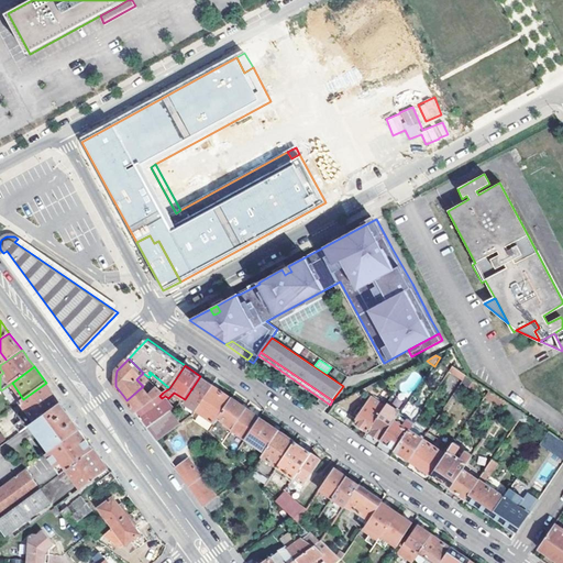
[(451,366),(448,372),(462,381),(465,374),(451,366)]
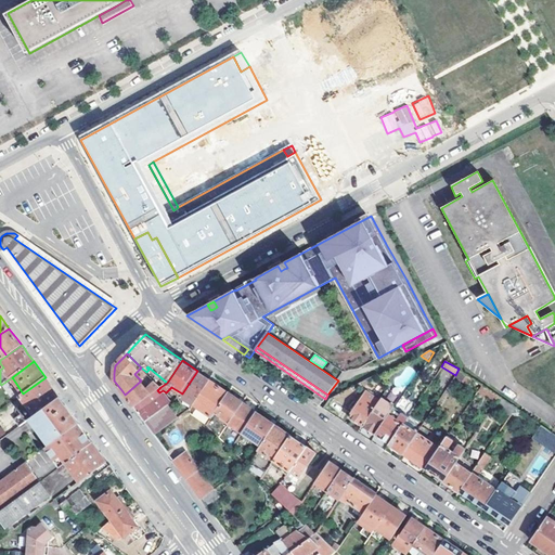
[(462,370),(457,376),(479,392),(483,385),(462,370)]
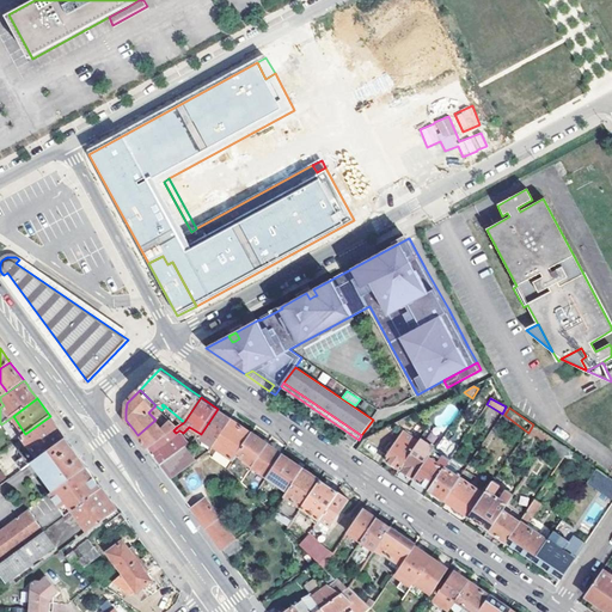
[(201,434),(199,436),(214,446),(233,418),(218,409),(201,434)]
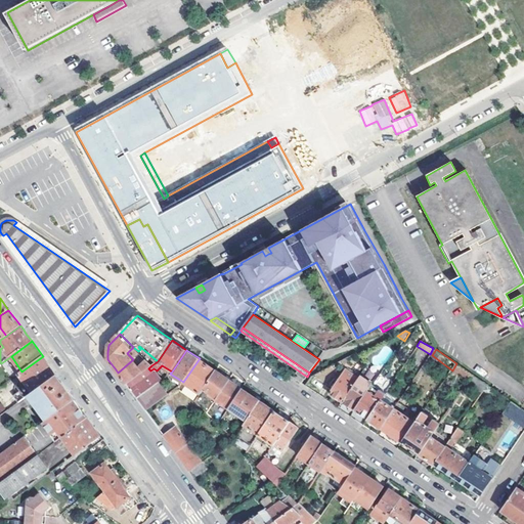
[(16,386),(26,398),(30,395),(56,375),(51,367),(43,356),(22,372),(19,374),(24,381),(16,386)]
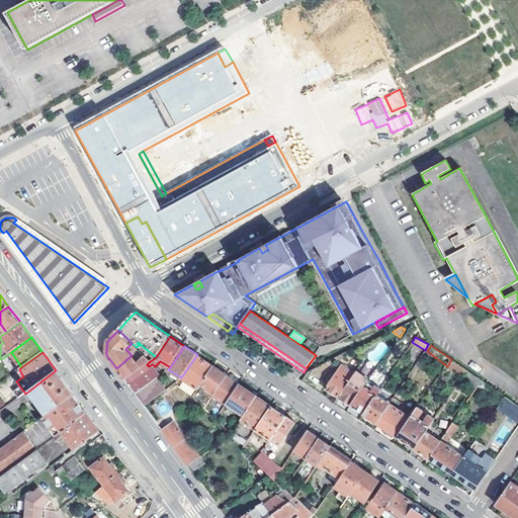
[(197,354),(181,377),(199,390),(202,384),(214,366),(197,354)]
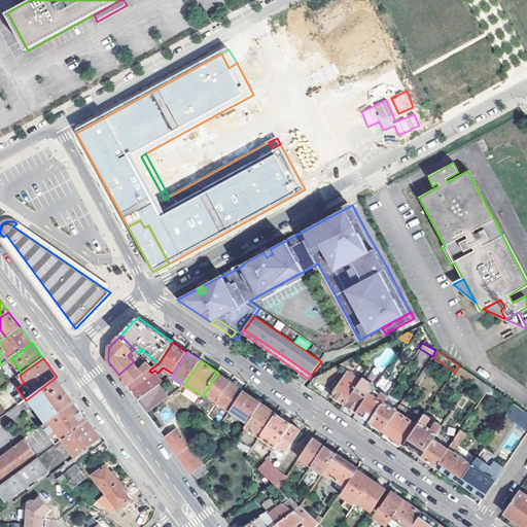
[(134,361),(118,375),(126,385),(128,387),(149,371),(152,367),(145,361),(144,362),(146,364),(141,370),(134,361)]
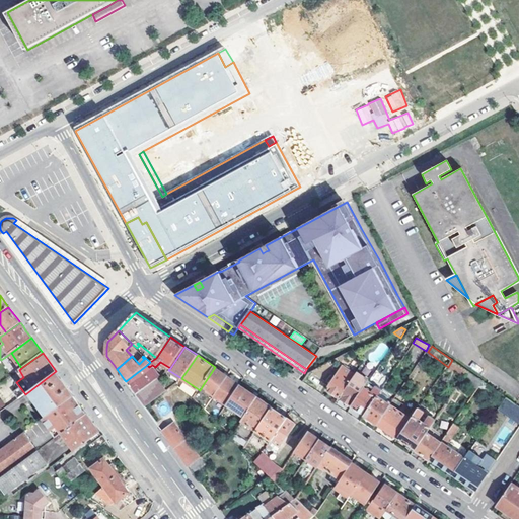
[(452,360),(448,367),(465,378),(470,372),(452,360)]
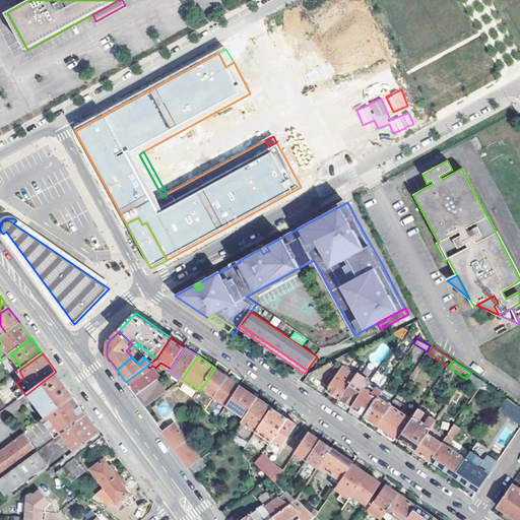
[(147,366),(126,382),(131,389),(136,396),(158,380),(161,377),(152,366),(149,368),(147,366)]
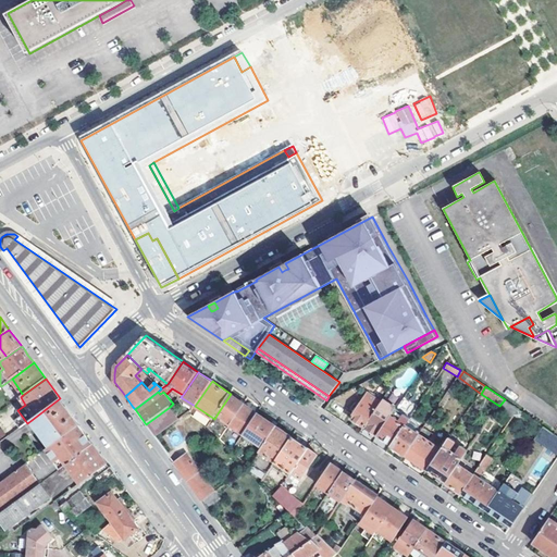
[(223,420),(231,425),(232,424),(245,404),(231,394),(218,413),(224,418),(223,420)]
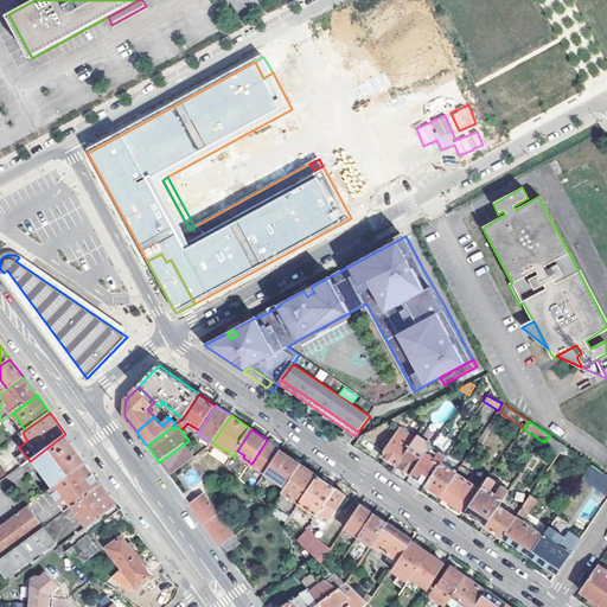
[(414,440),(398,429),(381,455),(397,466),(414,440)]
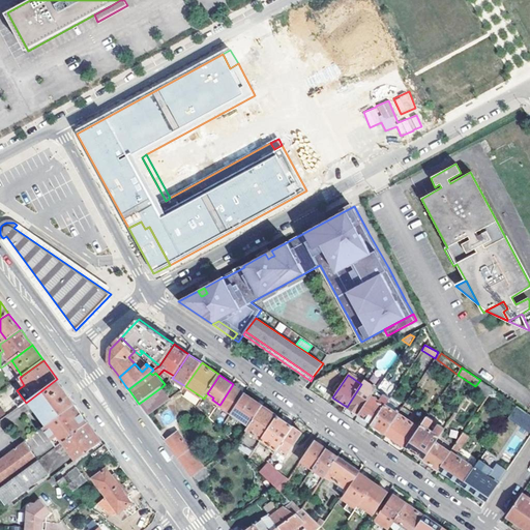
[(384,378),(378,387),(388,393),(394,385),(384,378)]
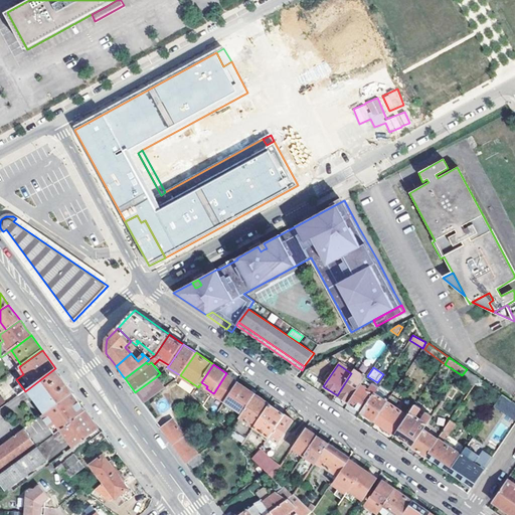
[(29,388),(47,412),(73,394),(67,385),(61,377),(55,368),(29,388)]
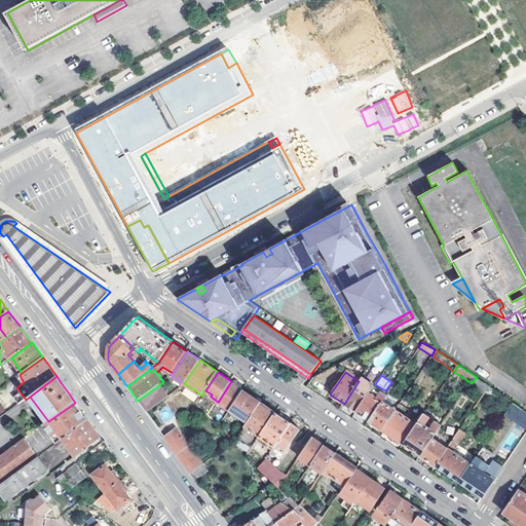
[(374,386),(362,378),(359,381),(344,404),(357,412),(374,386)]
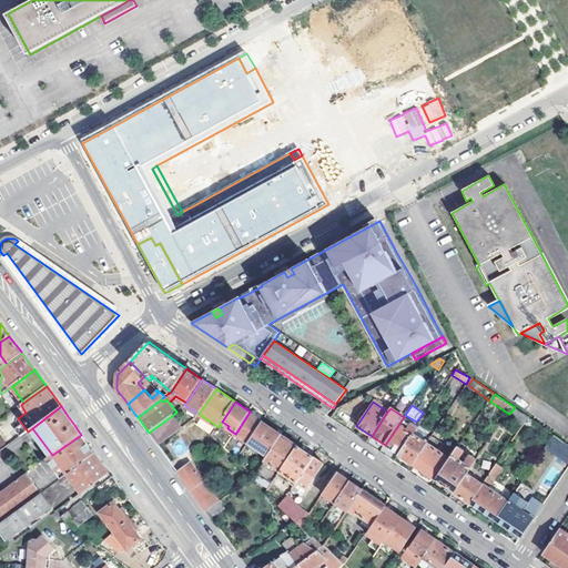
[(250,443),(264,422),(250,412),(236,433),(243,438),(232,455),(237,460),(250,443)]
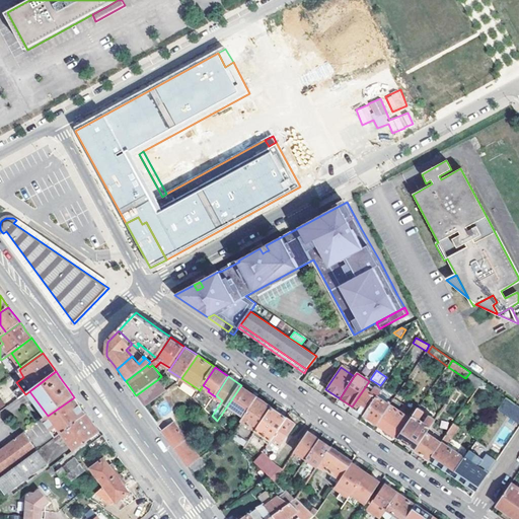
[(136,395),(145,408),(167,391),(158,379),(136,395)]
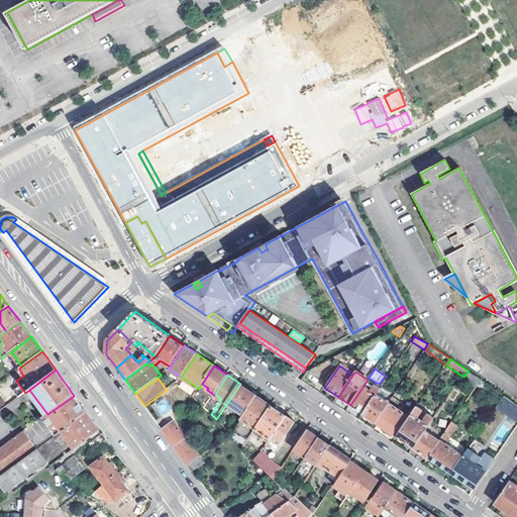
[(381,389),(368,380),(350,405),(364,414),(377,394),(381,389)]
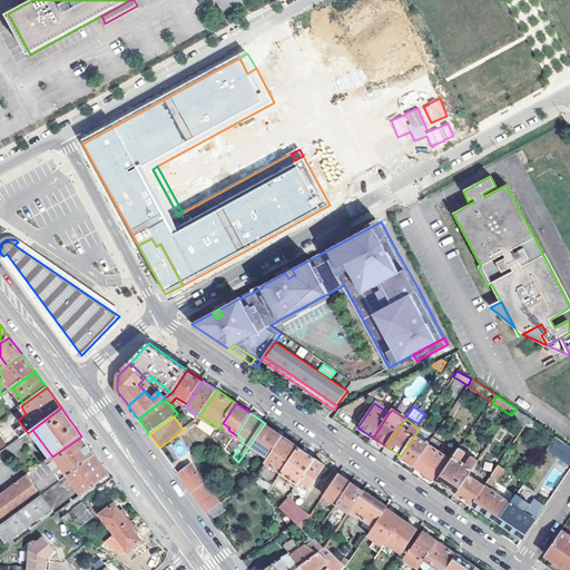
[(251,444),(269,458),(285,435),(265,423),(251,444)]
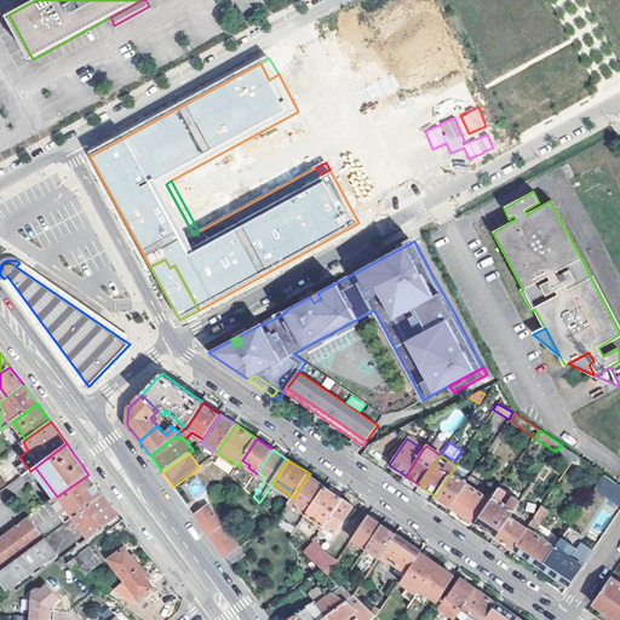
[(452,472),(436,497),(451,506),(468,482),(465,480),(464,481),(452,472)]
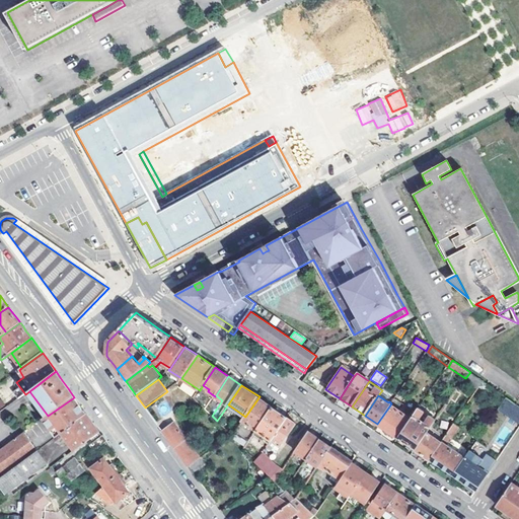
[(245,417),(237,429),(251,438),(254,435),(274,406),(260,396),(245,417)]
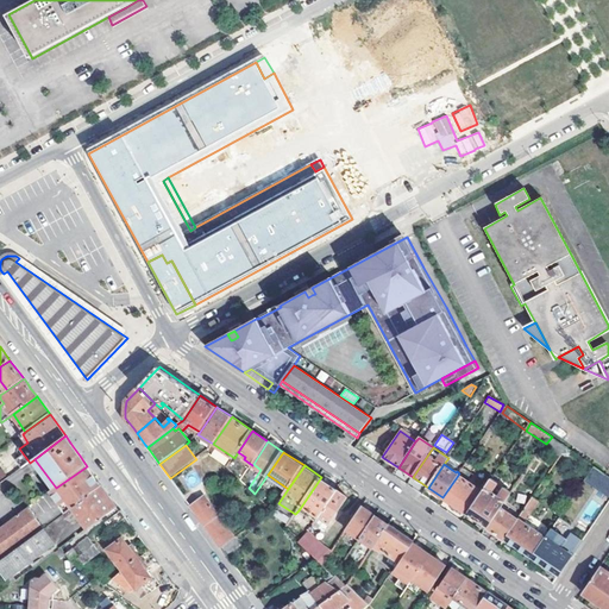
[(22,466),(8,477),(13,484),(26,473),(22,466)]
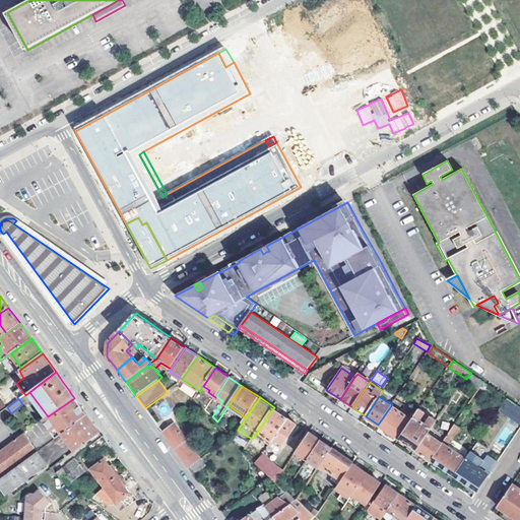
[(44,419),(56,439),(62,434),(87,415),(83,409),(74,398),(48,416),(44,419)]
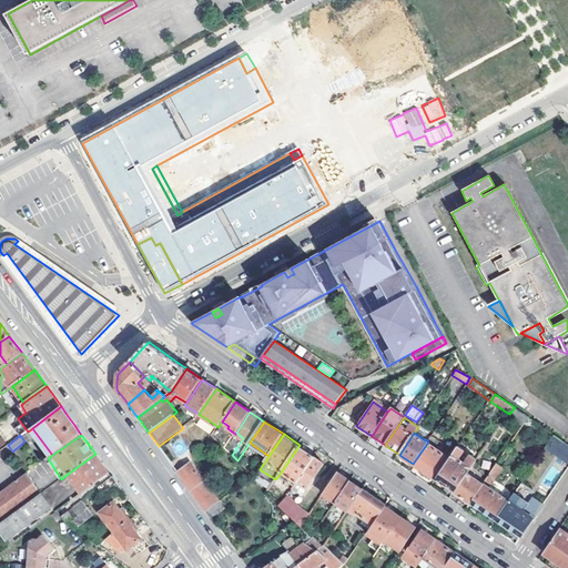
[(443,443),(432,436),(428,442),(413,464),(436,479),(450,458),(438,449),(443,443)]
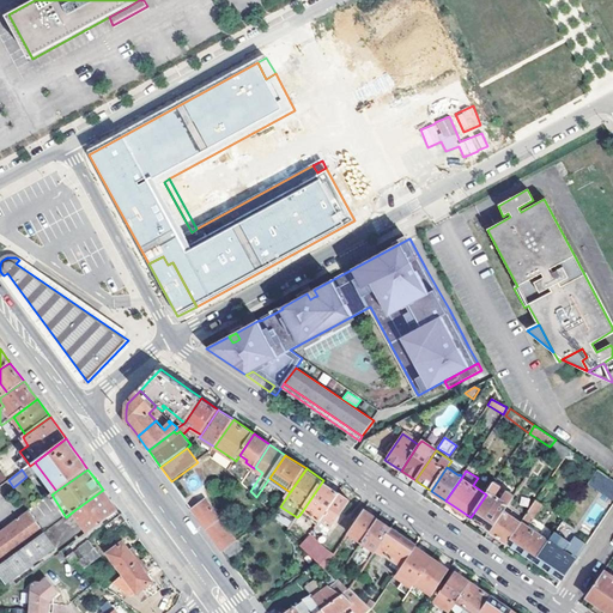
[(598,471),(588,484),(612,501),(612,480),(607,477),(598,471)]
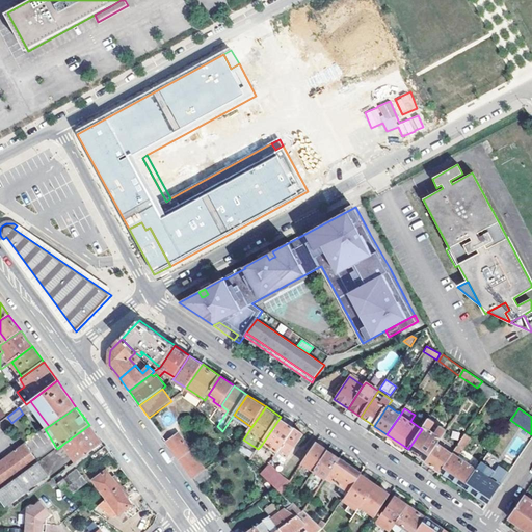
[(261,446),(276,456),(280,451),(295,427),(281,417),(261,446)]
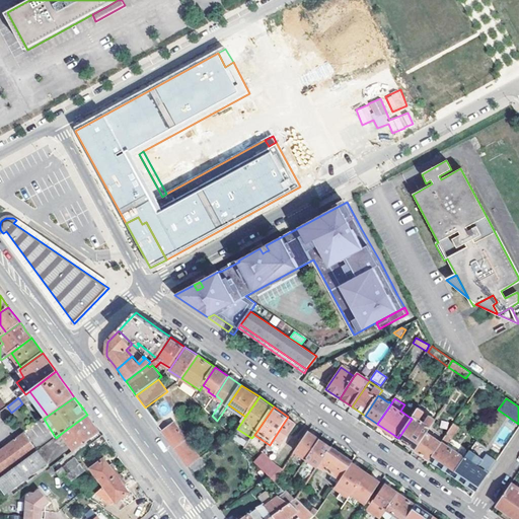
[(412,419),(398,438),(415,450),(427,433),(436,420),(431,416),(426,424),(420,420),(422,418),(426,412),(419,408),(412,419)]
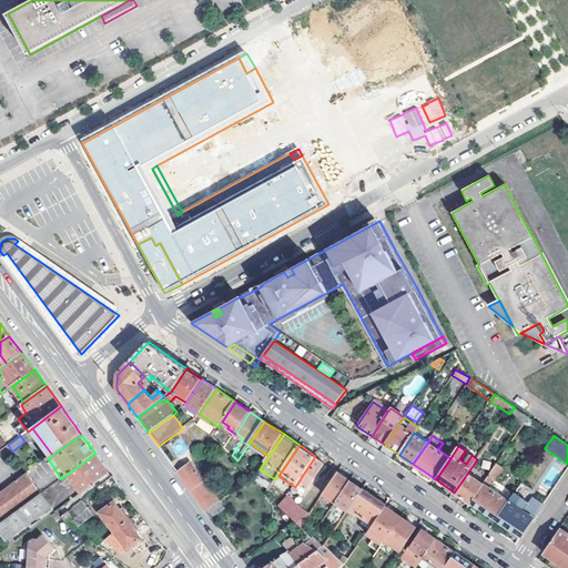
[(68,474),(82,493),(105,476),(110,473),(105,466),(95,454),(68,474)]
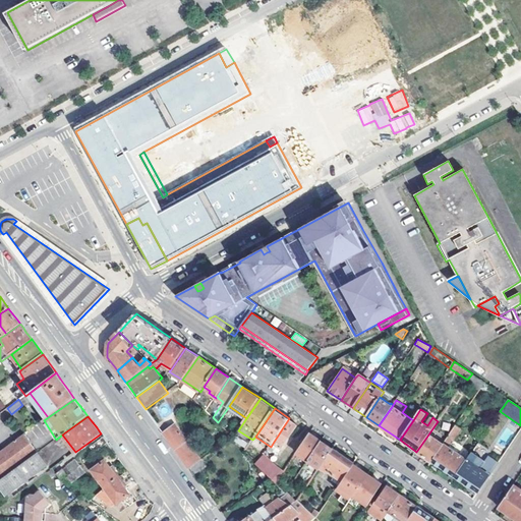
[(274,442),(283,449),(299,425),(289,418),(274,442)]
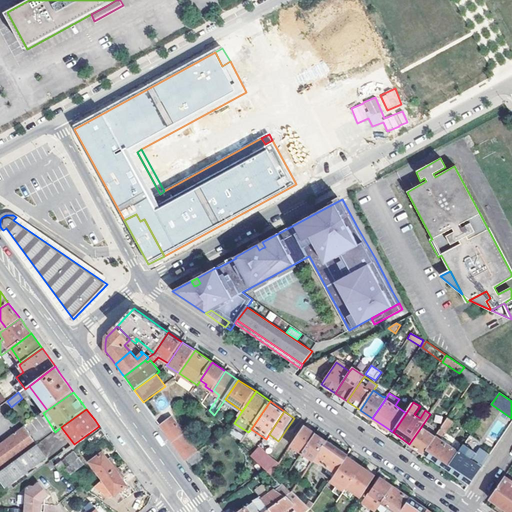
[(172,417),(161,425),(182,455),(192,448),(194,446),(172,417)]
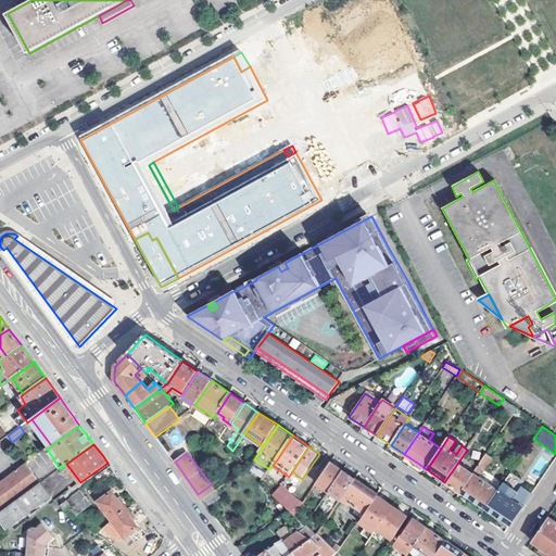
[(472,474),(460,493),(484,509),(497,492),(478,478),(482,469),(484,471),(493,458),(487,453),(472,474)]
